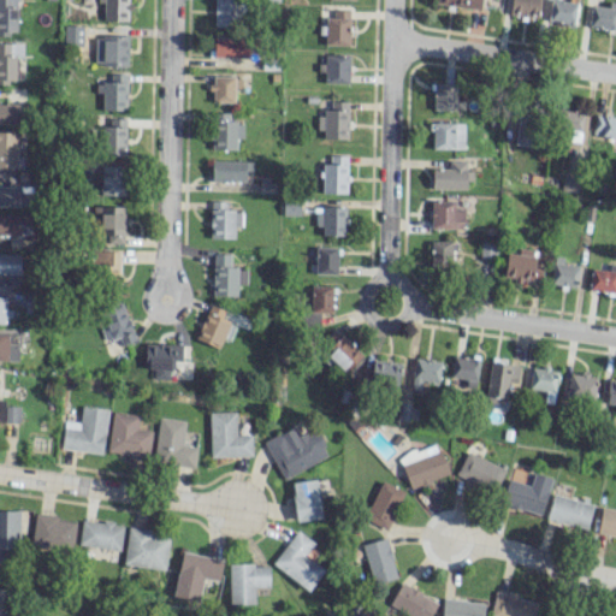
[(0,0),(0,34),(16,34),(16,0),(0,0)]
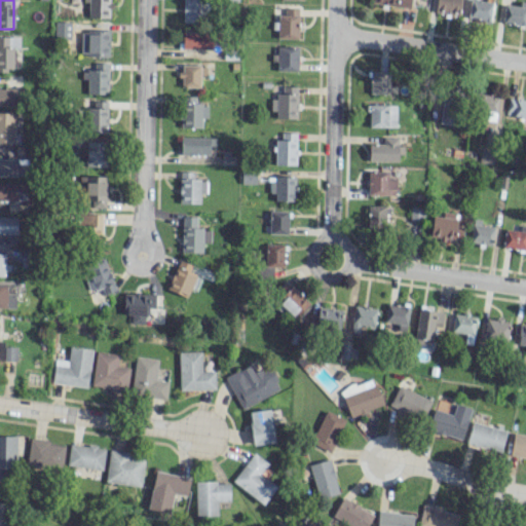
[(110,17),(111,1),(109,1),(109,0),(85,0),(85,17),(110,17)]
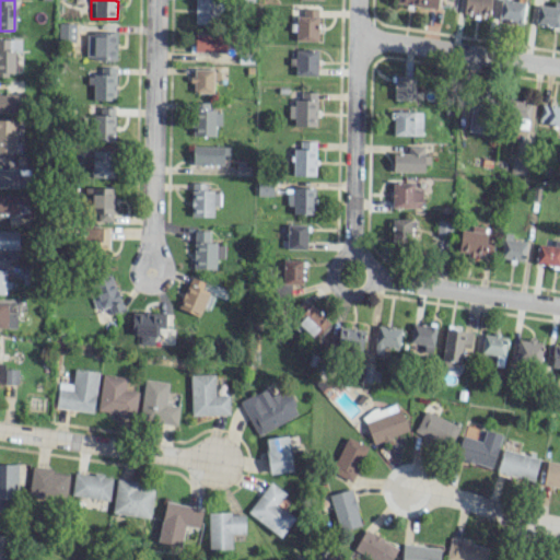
[(194,0),(195,23),(221,22),(220,0),(194,0)]
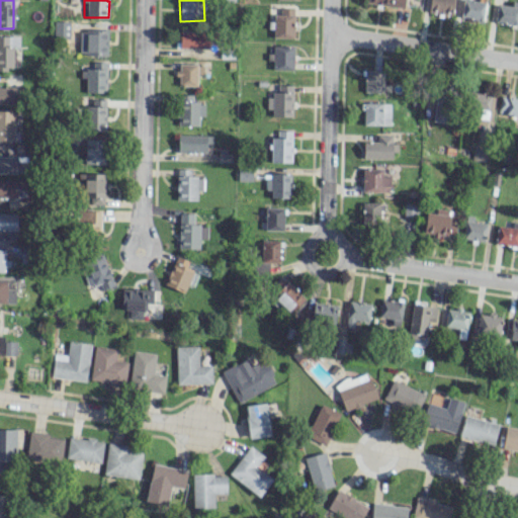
[(452,0),(429,0),(428,12),(451,14),(452,0)]
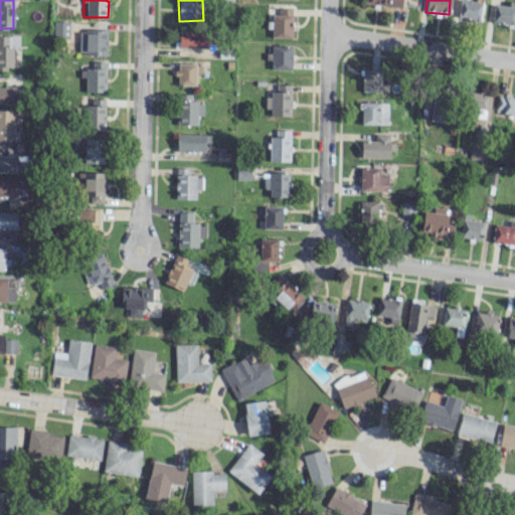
[(459,0),(458,18),(481,20),(482,1),(467,0),(459,0)]
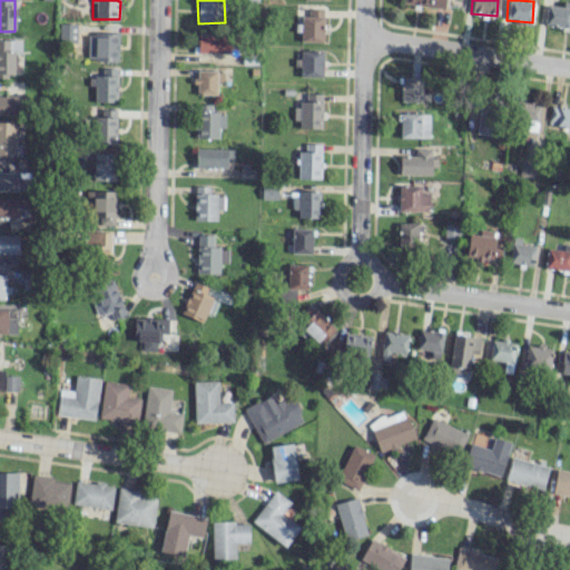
[(569,6),(547,3),(544,25),(568,27),(569,6)]
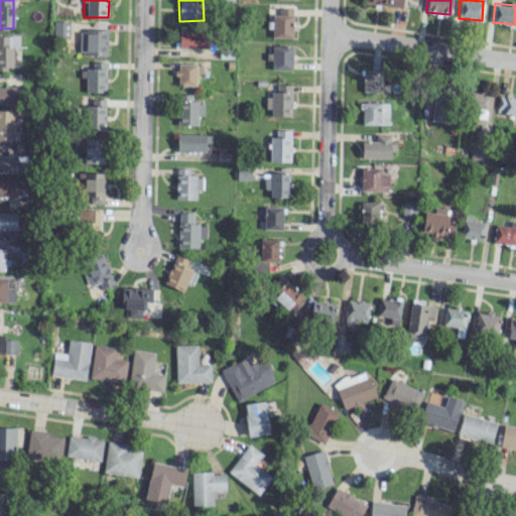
[(272,38),(292,37),(291,7),(278,7),(279,14),(269,14),(270,28),(271,28),(272,38)]
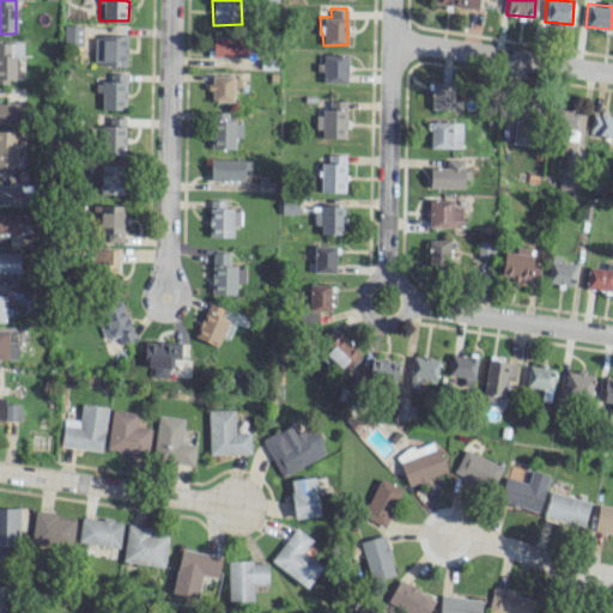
[(126,65),(127,36),(93,35),(93,64),(126,65)]
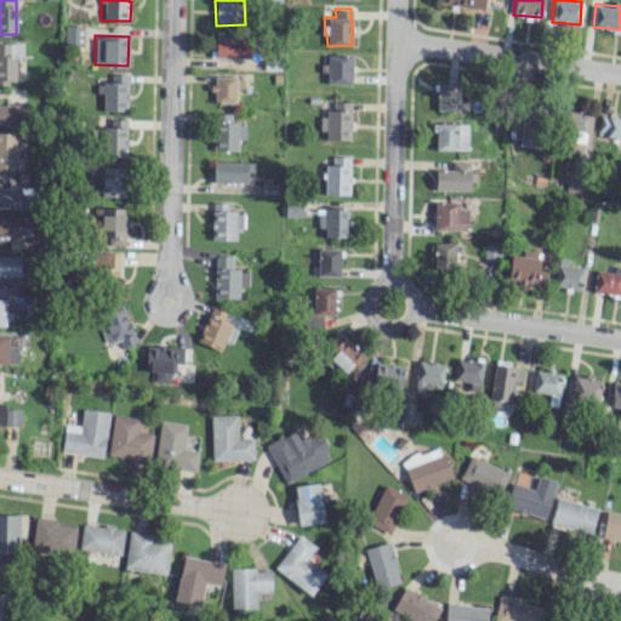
[(215,57),(249,57),(250,38),(215,36),(215,57)]
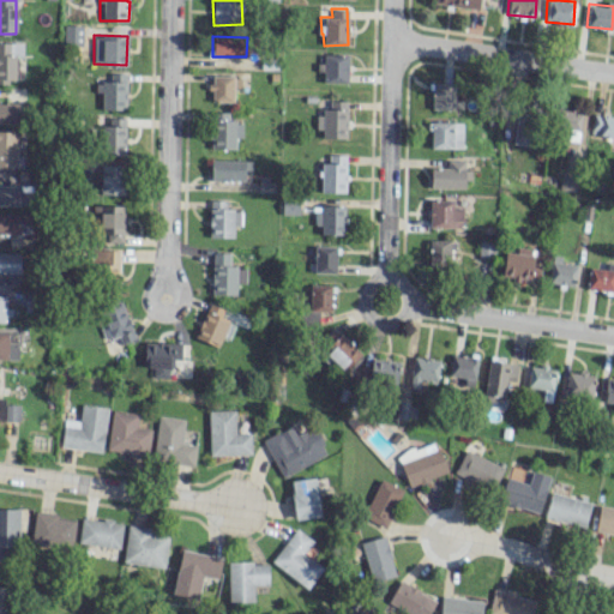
[(23,43),(0,42),(0,82),(14,83),(16,54),(22,55),(23,43)]
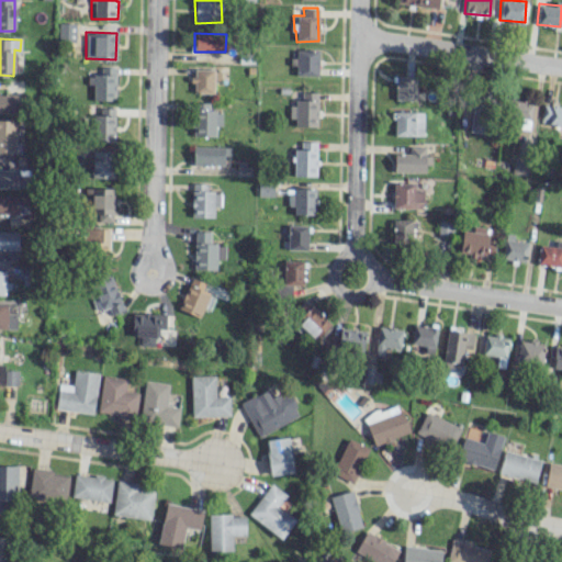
[(318,51),(293,49),(292,66),(295,66),(295,75),(317,76),(318,51)]
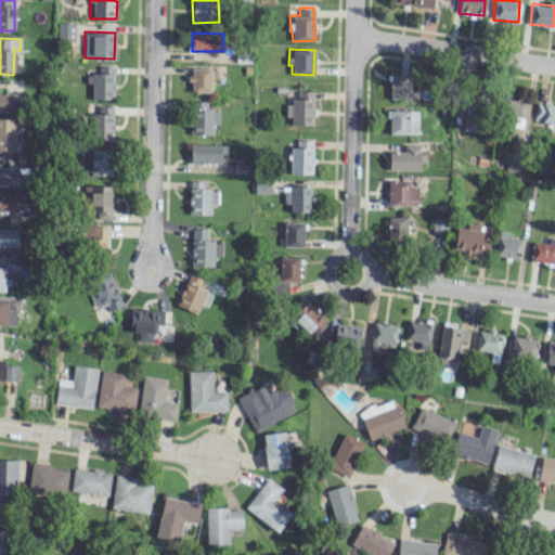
[(91,100),(113,100),(113,66),(99,66),(99,74),(86,74),(86,82),(91,82),(91,100)]
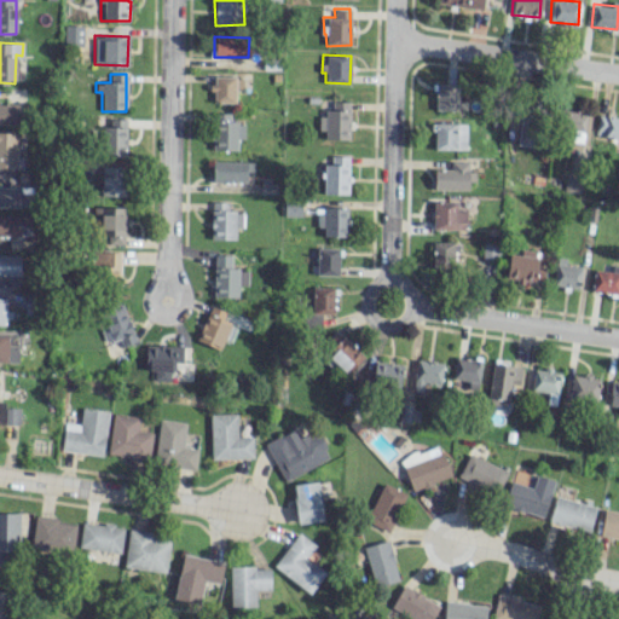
[(235,103),(235,88),(242,88),(242,76),(212,76),(212,102),(235,103)]
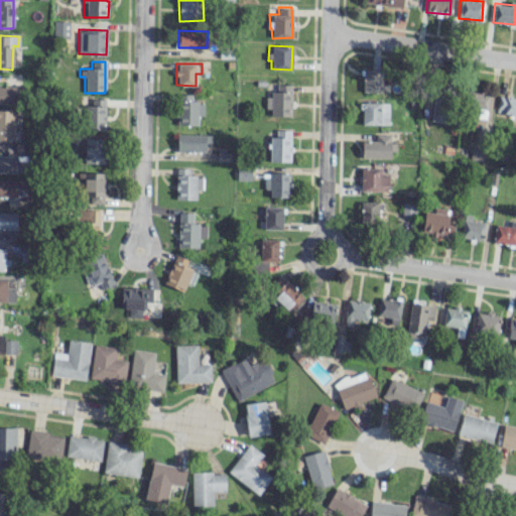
[(381,91),(380,70),(362,70),(363,92),(381,91)]
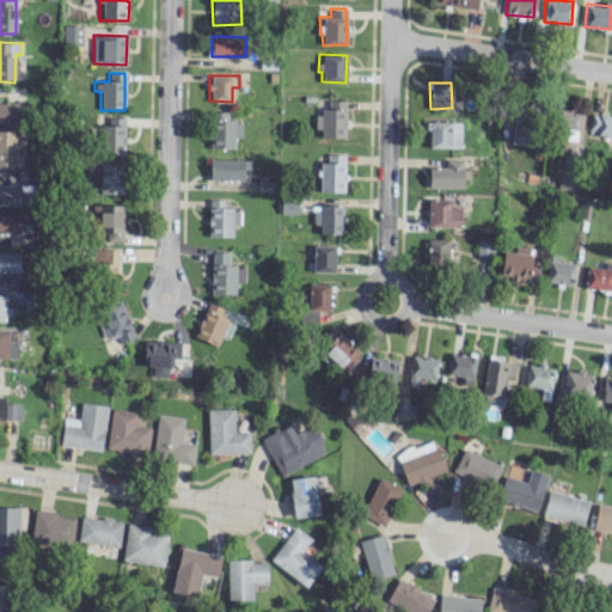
[(344,138),(346,101),(329,101),(328,108),(317,108),(317,129),(320,129),(320,138),(344,138)]
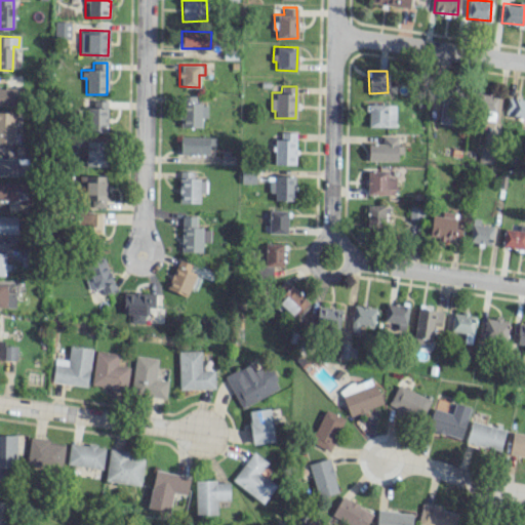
[(0,104),(17,105),(17,87),(0,87),(0,104)]
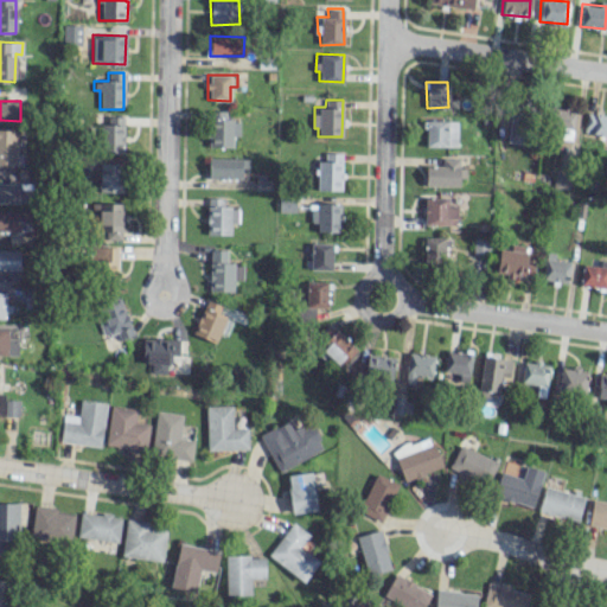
[(572,139),(574,110),(553,108),(550,138),(572,139)]
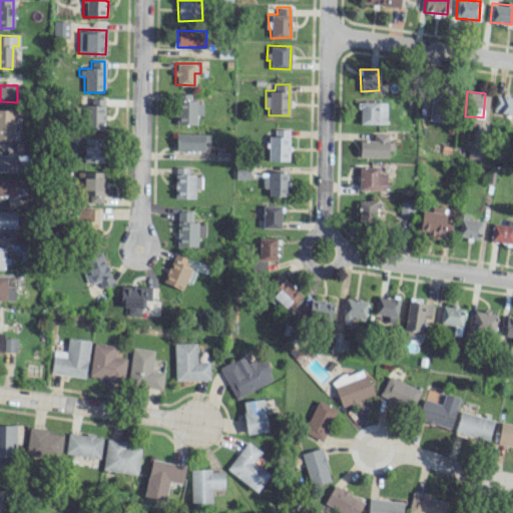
[(176,124),(196,124),(196,114),(201,114),(201,101),(189,101),(189,93),(176,93),(176,124)]
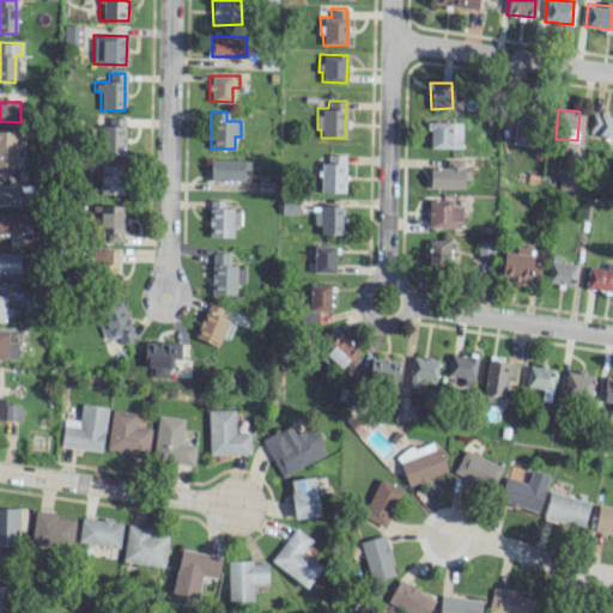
[(612,137),(612,115),(593,113),(589,134),(612,137)]
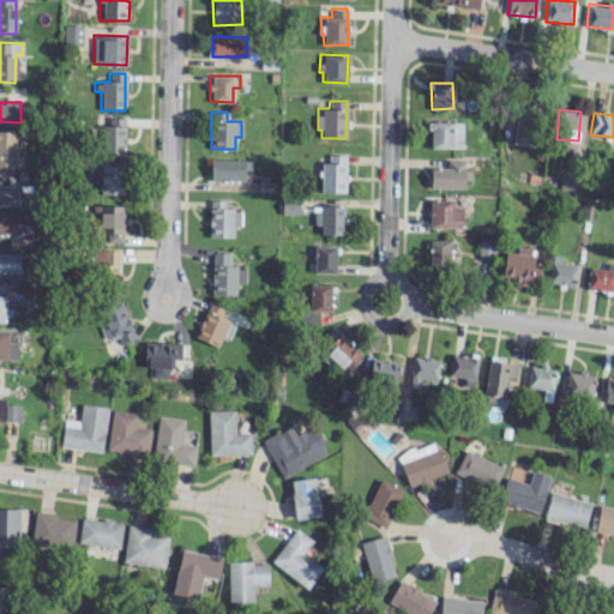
[(125,118),(103,118),(102,155),(125,155),(125,118)]
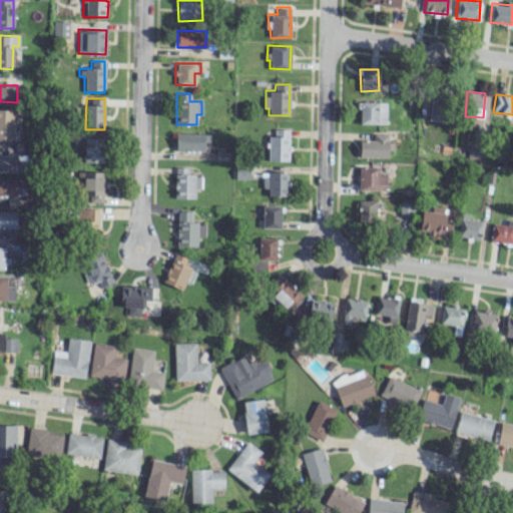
[(359,123),(386,124),(386,102),(360,101),(359,123)]
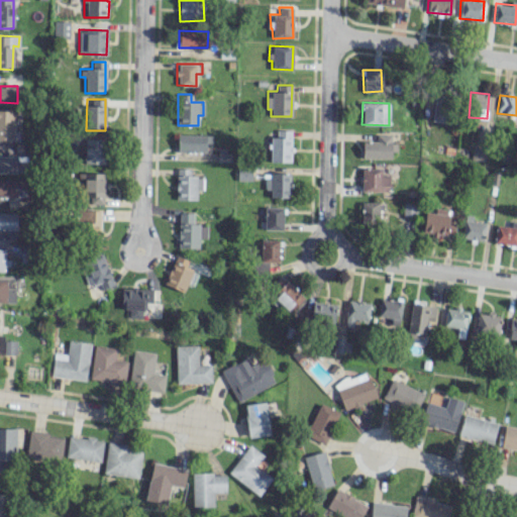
[(443,121),(443,109),(445,109),(446,104),(434,103),(433,121),(443,121)]
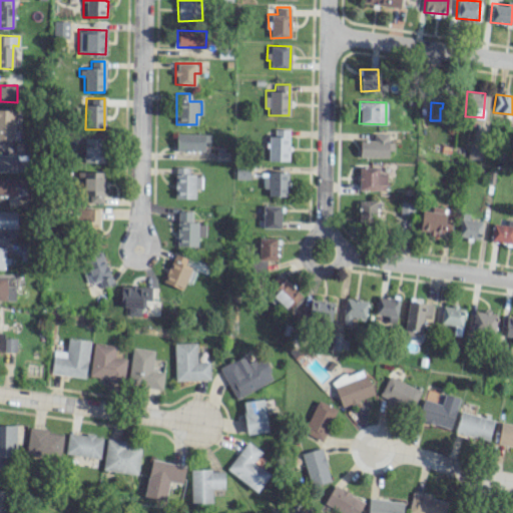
[(13,109),(0,109),(0,137),(12,138),(13,109)]
